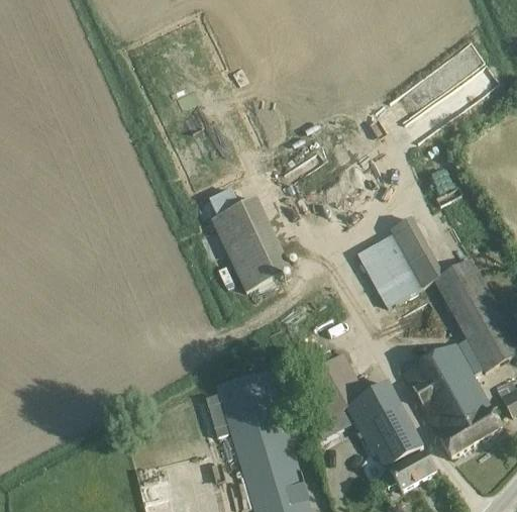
[(244,290),(292,270),(257,199),(242,207),(233,187),(210,197),(217,214),(212,217),(244,290)]
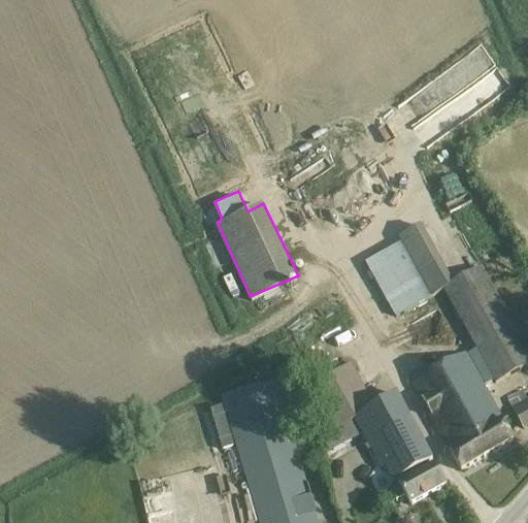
[(411,381),(462,469),(481,456),(513,436),(482,384),(494,377),(496,379),(527,361),(527,347),(482,263),(453,279),(421,221),(401,231),(404,236),(365,258),(394,313),(448,283),(482,345),(466,353),(465,351),(411,381)]
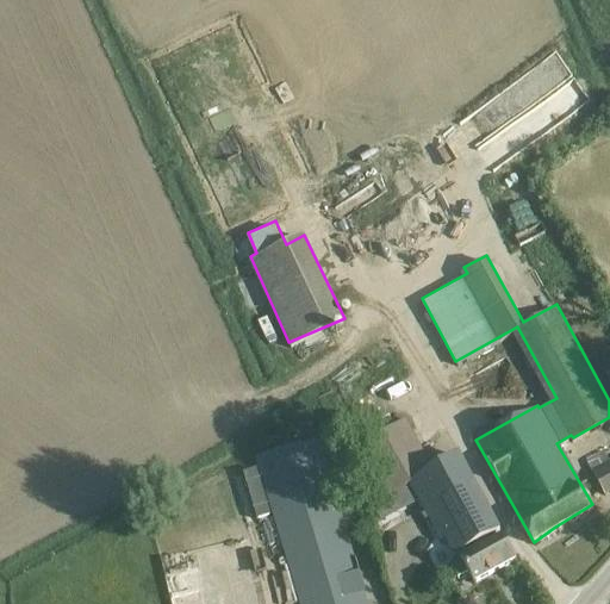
[(444,533),(458,556),(449,560),(458,574),(468,568),(473,579),(516,555),(502,531),(478,545),(475,540),(499,527),(458,452),(433,466),(404,415),(352,444),(379,494),(365,502),(379,528),(403,514),(399,509),(411,502),(400,481),(406,478),(439,535),(444,533)]
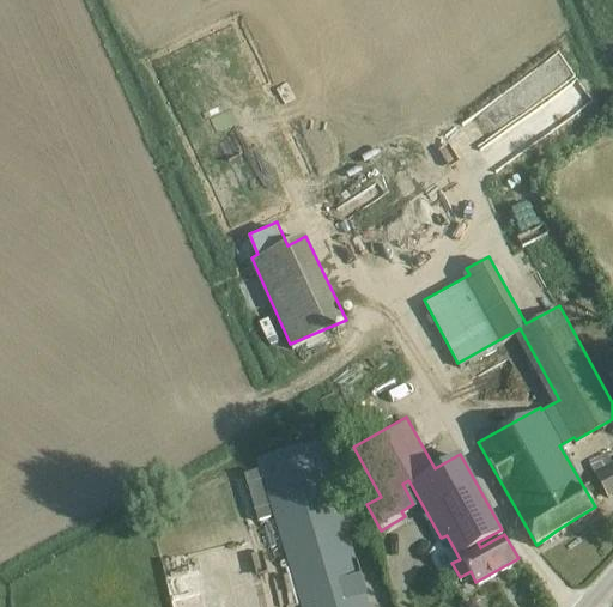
[(370,606),(320,438),(256,457),(301,606),(370,606)]
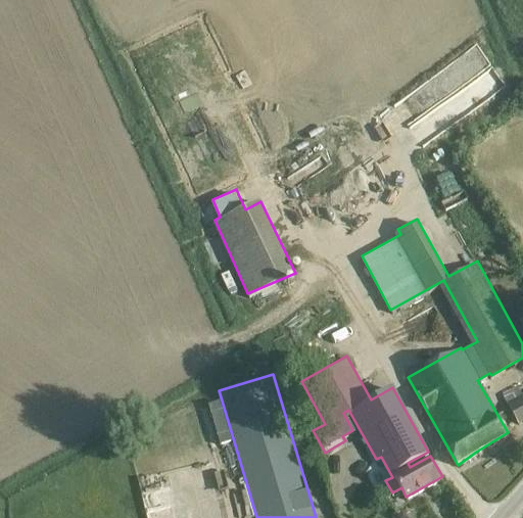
[(519,421),(522,418),(522,390),(521,392),(517,383),(503,391),(519,421)]
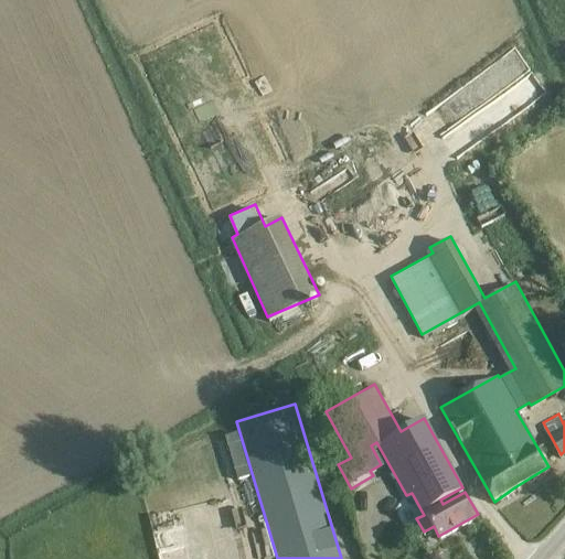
[(237,431),(225,434),(238,476),(251,473),(237,431)]
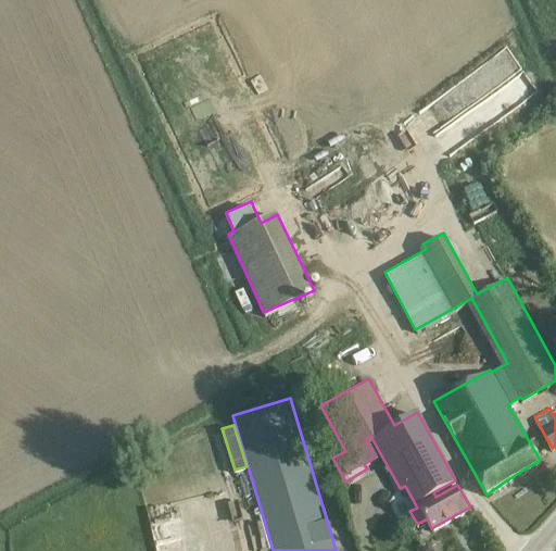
[(174,550),(171,537),(158,539),(159,550),(174,550)]
